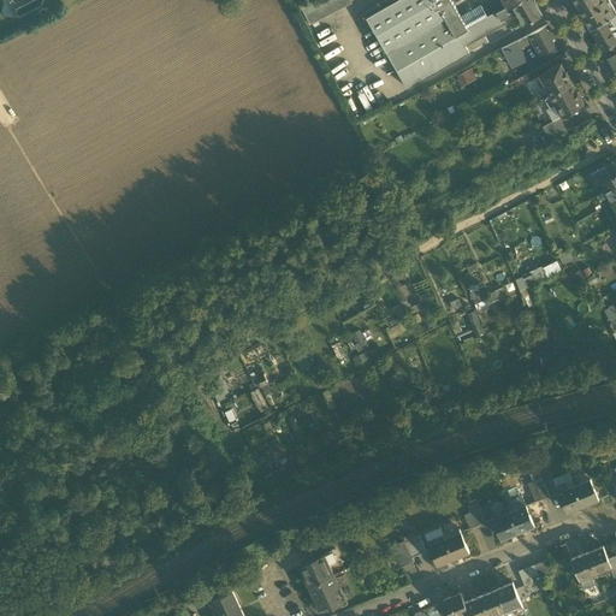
[(10,0),(15,7),(12,13),(15,15),(17,9),(33,0),(10,0)]
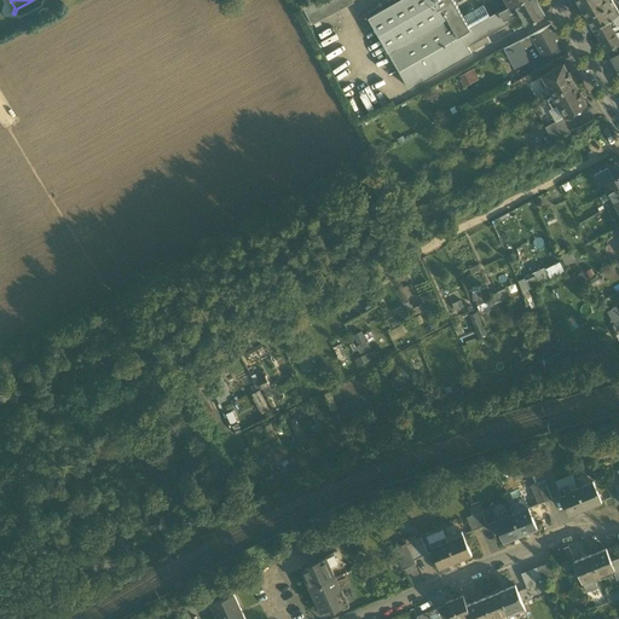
[(411,64),(458,38),(441,9),(438,11),(433,3),(434,1),(433,0),(399,0),(369,18),(399,71),(411,64)]
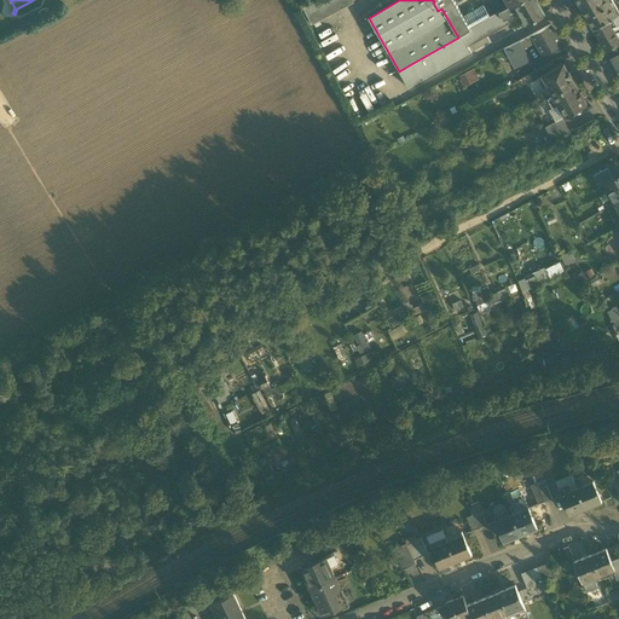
[(433,0),(434,1),(433,3),(438,11),(441,9),(458,38),(462,36),(470,30),(469,28),(463,17),(453,1),(452,0),(433,0)]
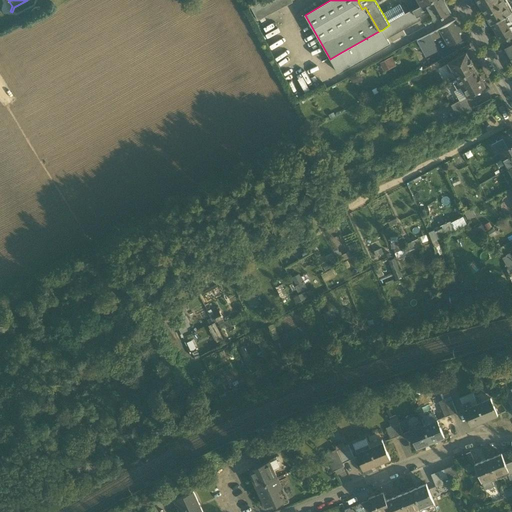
[(443,0),(431,0),(422,6),(413,10),(417,16),(418,16),(427,11),(426,10),(428,9),(435,21),(451,12),(443,0)]
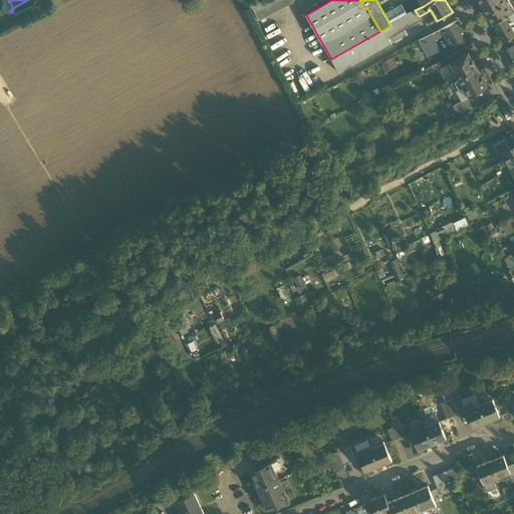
[(486,0),(481,3),(493,23),(505,17),(513,12),(506,0),(486,0)]
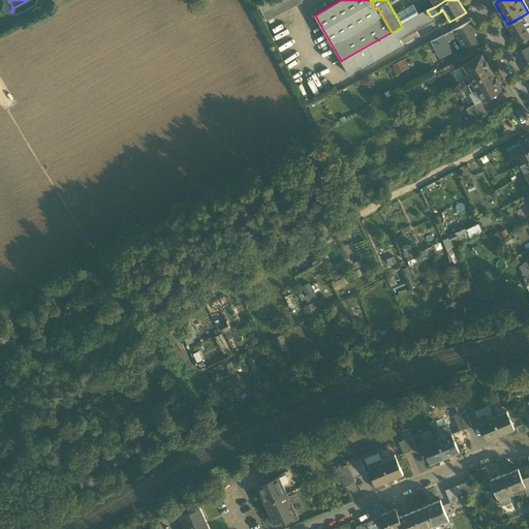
[(396,14),(401,24),(409,20),(411,19),(418,14),(412,4),(396,14)]
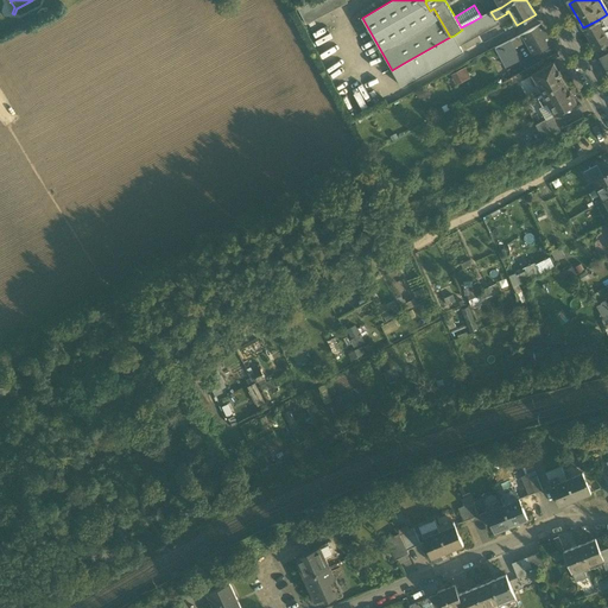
[(470,23),(477,36),(499,24),(496,19),(495,19),(491,12),(481,17),(473,21),(470,23)]
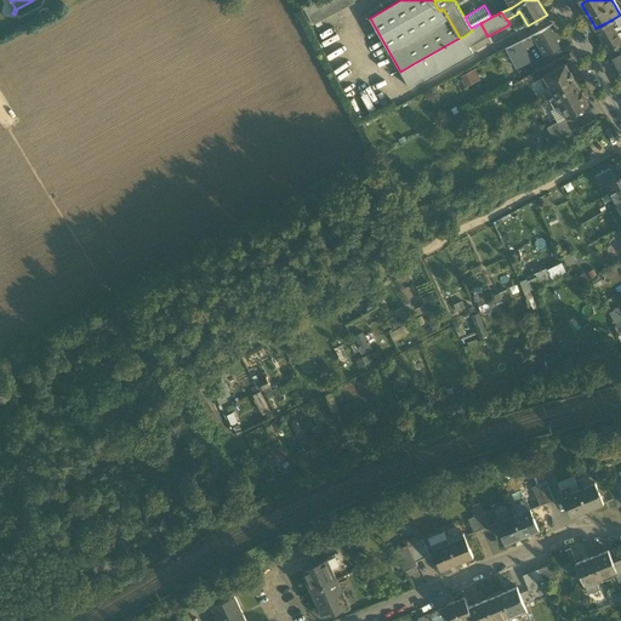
[(620,13),(620,15),(610,21),(614,28),(620,23),(620,13)]
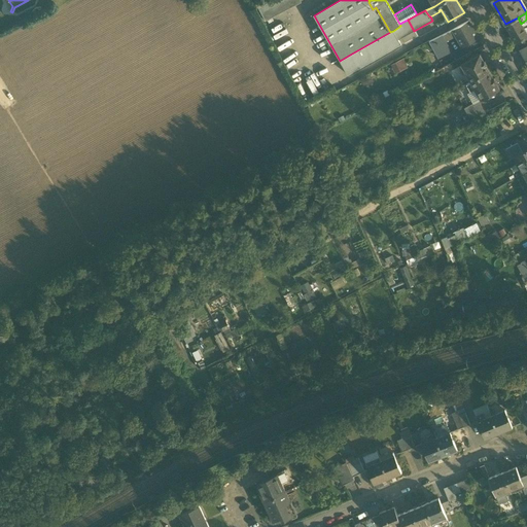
[(526,33),(521,24),(518,18),(505,24),(517,43),(519,42),(526,36),(526,33)]
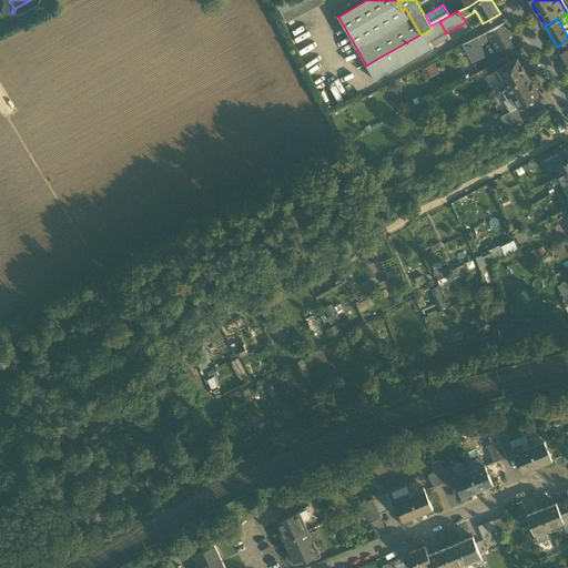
[(446,33),(439,21),(430,26),(432,28),(424,33),(429,42),(446,33)]
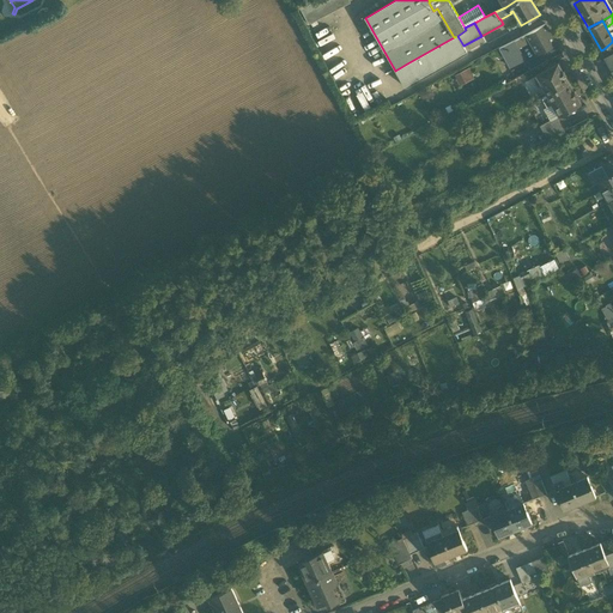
[(529,40),(538,55),(557,44),(545,24),(526,35),(529,40)]
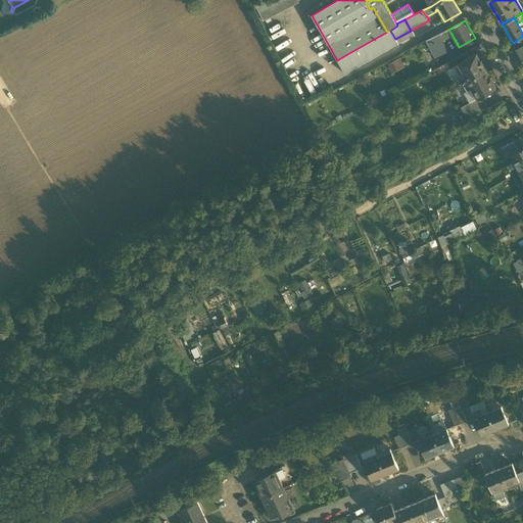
[(431,39),(440,55),(448,51),(441,40),(452,34),(448,30),(431,39)]
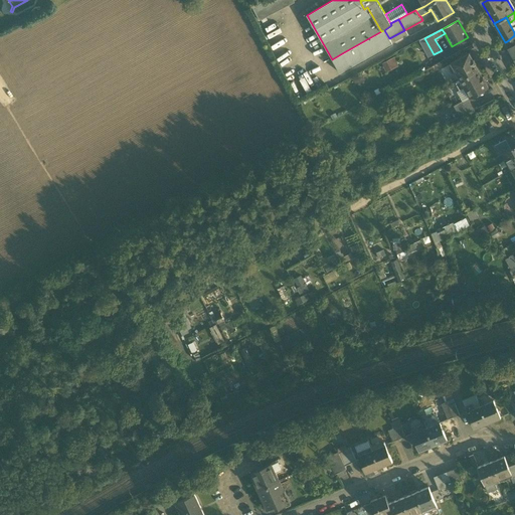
[(381,31),(342,53),(351,68),(392,44),(389,38),(384,30),(381,31)]
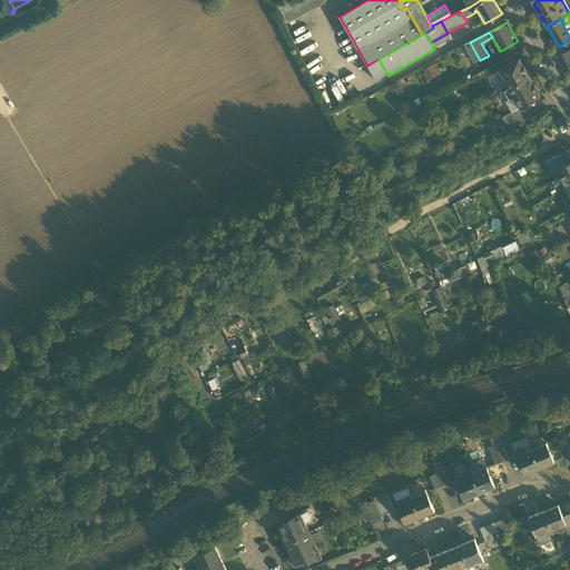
[(470,42),(464,45),(474,64),(480,60),(470,42)]
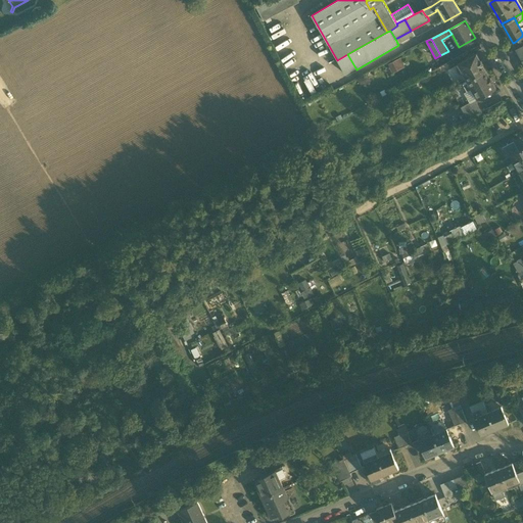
[(458,64),(468,82),(486,72),(483,64),(481,60),(480,60),(476,53),(466,59),(458,64)]
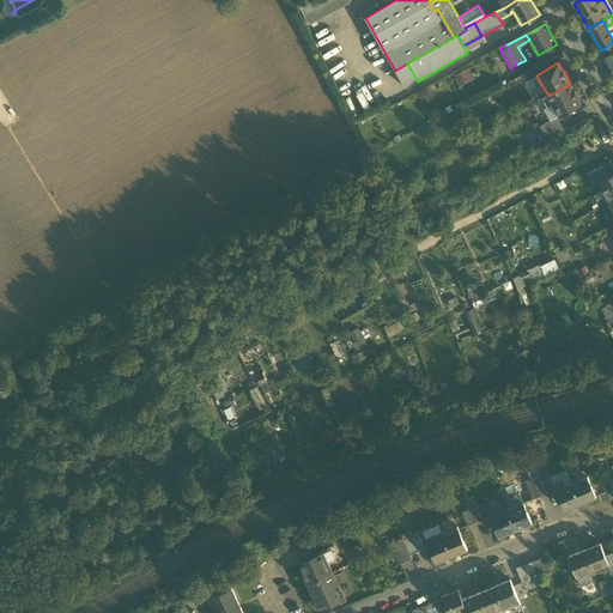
[(407,87),(418,82),(407,64),(395,71),(405,87),(406,87),(407,87)]
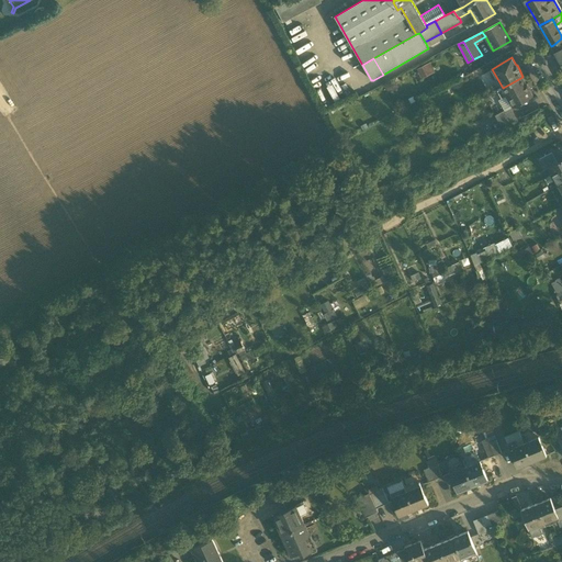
[(478,69),(481,76),(492,69),(501,64),(497,59),(478,69)]
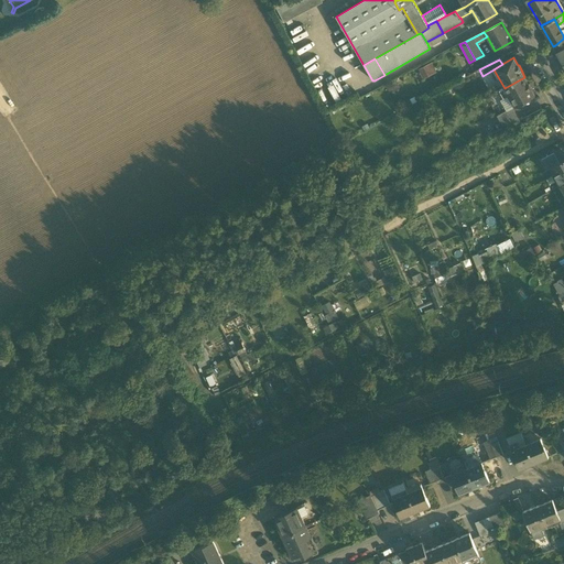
[(432,63),(419,69),(423,79),(437,73),(432,63)]
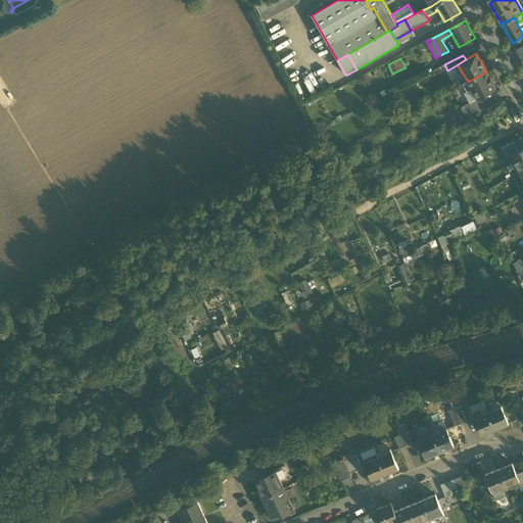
[(490,78),(486,72),(468,82),(472,89),(477,98),(477,99),(496,89),(492,82),(493,82),(490,78)]
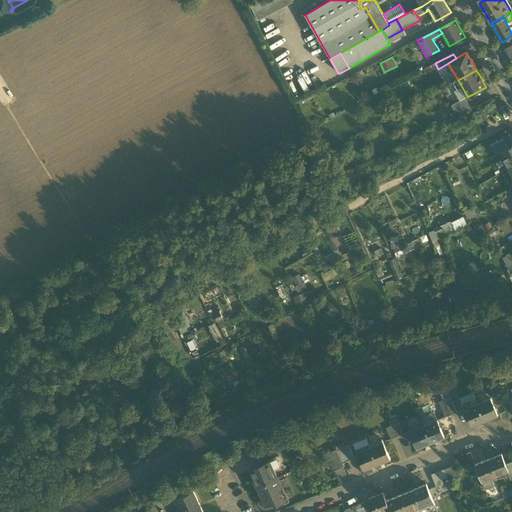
[(457,90),(462,87),(458,80),(453,82),(453,83),(457,90)]
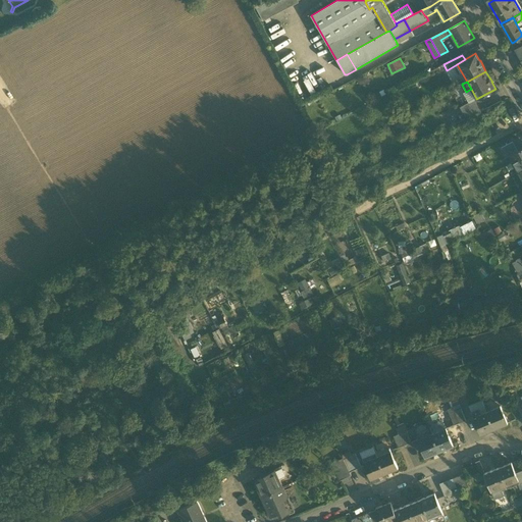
[(474,99),(476,98),(471,89),(466,92),(463,93),(469,102),(474,99)]
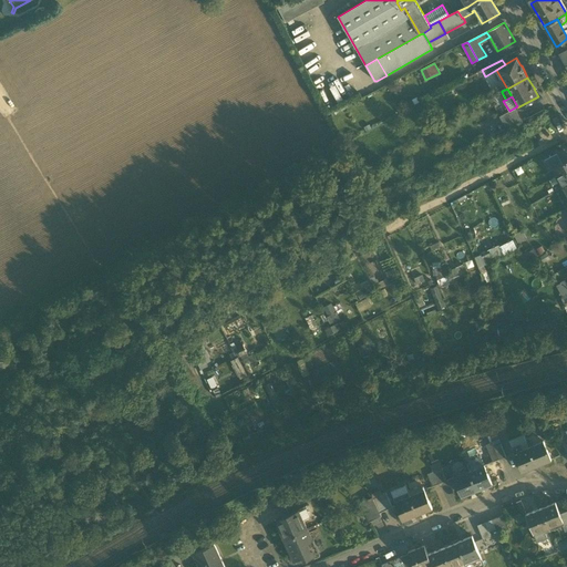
[(500,116),(506,130),(523,121),(515,107),(509,111),(500,116)]
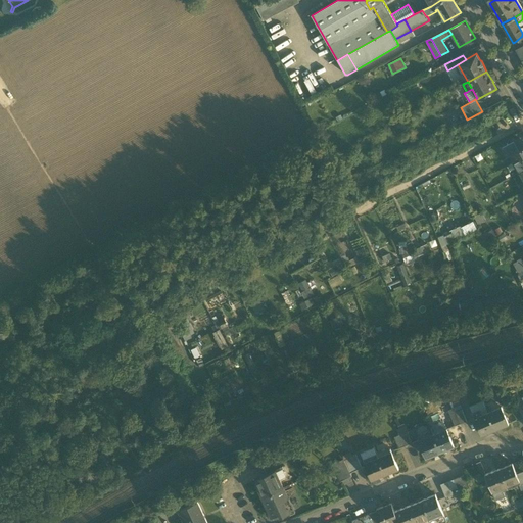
[(403,122),(395,126),(398,133),(407,128),(403,122)]
